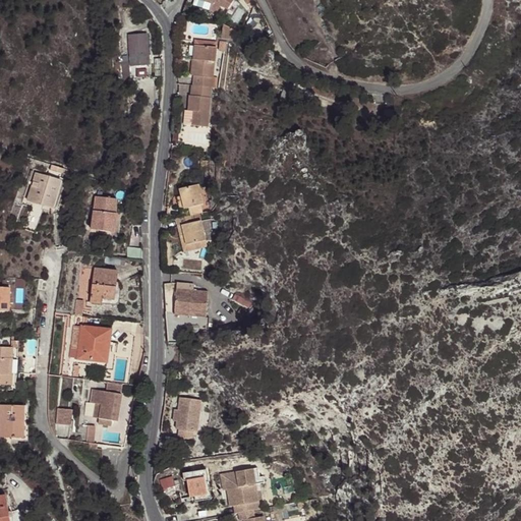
[(210,9),(212,3),(199,0),(194,0),(193,4),(210,9)]
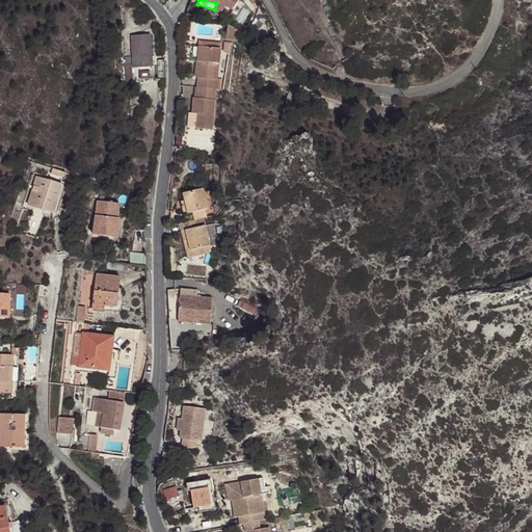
[(224,0),(223,2),(222,4),(231,9),(237,0),(224,0)]
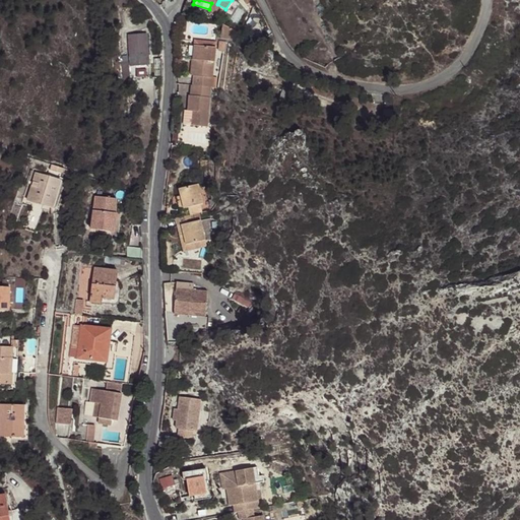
[(263,16),(253,0),(243,0),(255,20),(263,16)]
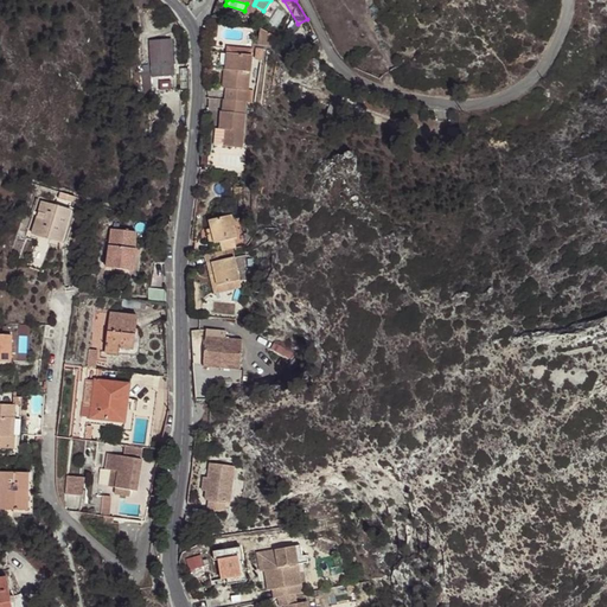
[(270,36),(257,30),(256,46),(269,48),(270,36)]
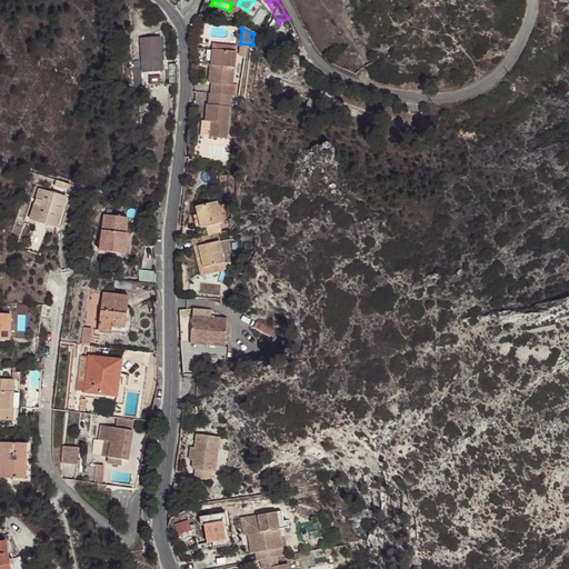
[(142,72),(163,71),(162,37),(139,38),(142,72)]
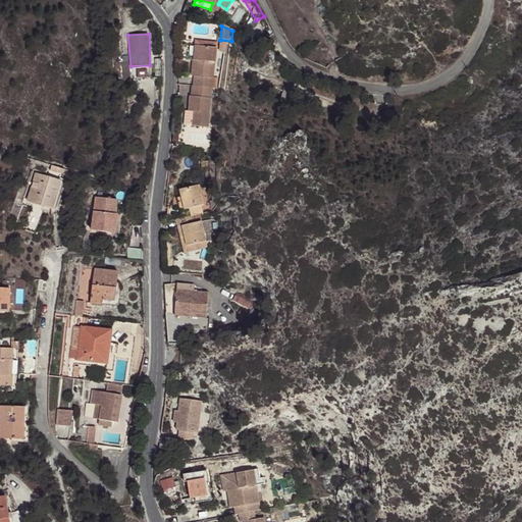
[(194,74),(192,95),(190,95),(188,110),(193,110),(192,124),(208,126),(211,88),(216,88),(217,77),(212,77),(215,47),(199,46),(198,60),(193,59),(191,74),(194,74)]
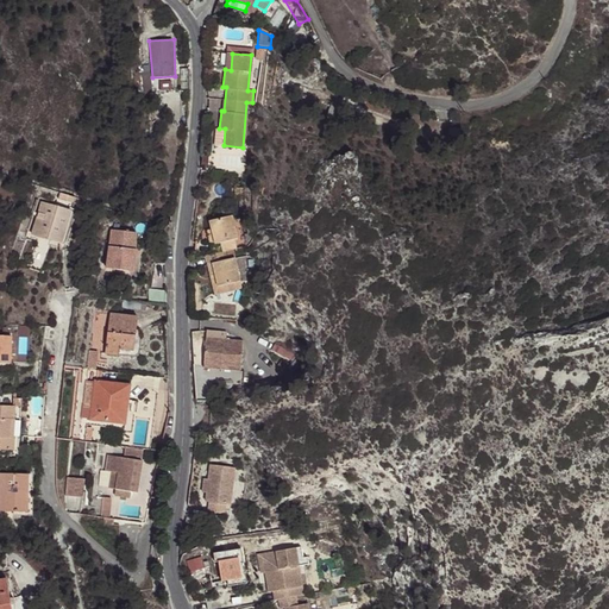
[(140,75),(143,96),(151,96),(150,75),(140,75)]
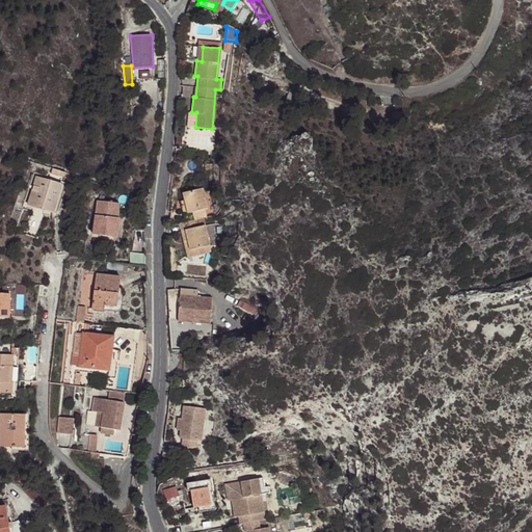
[(196,112),(191,112),(189,112),(188,127),(195,127),(196,112)]
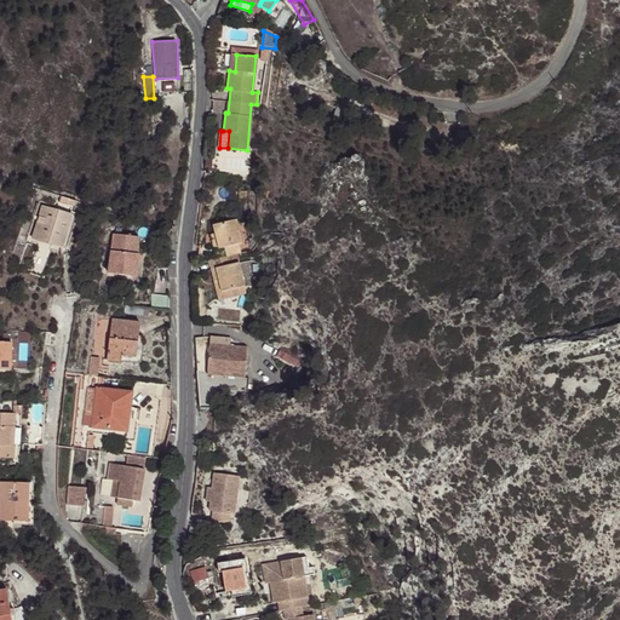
[(73,214),(44,205),(34,239),(63,247),(73,214)]
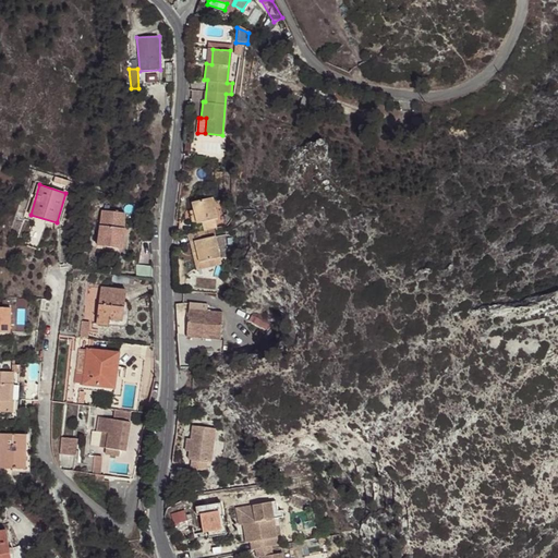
[(190,214),(193,225),(219,218),(214,196),(207,198),(192,203),(193,209),(194,214),(190,214)]
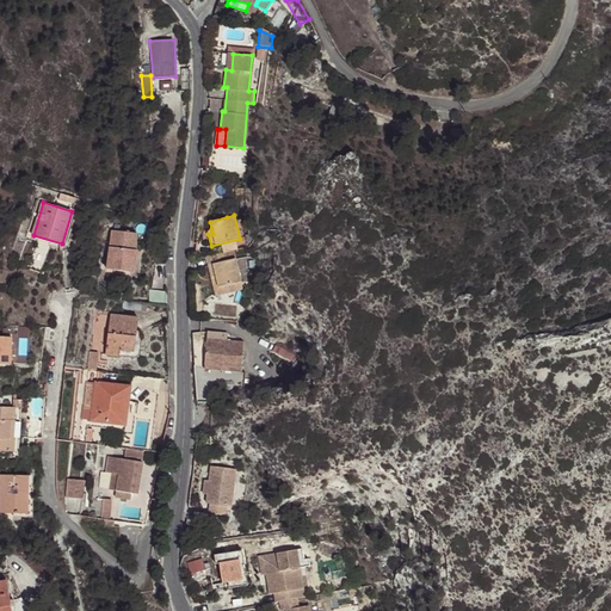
[(112,232),(109,270),(130,272),(133,251),(135,251),(137,234),(112,232)]
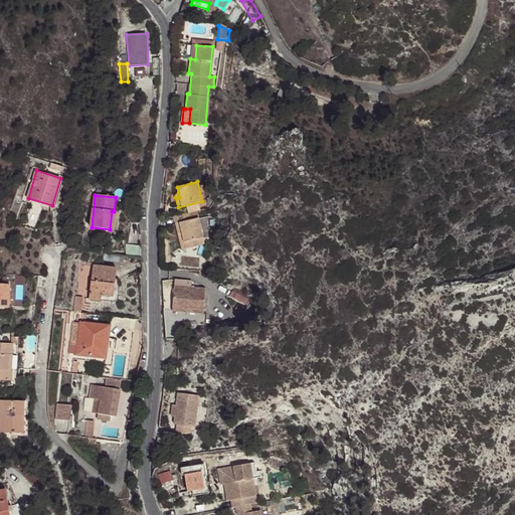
[(178,207),(179,214),(187,212),(203,208),(202,201),(178,207)]
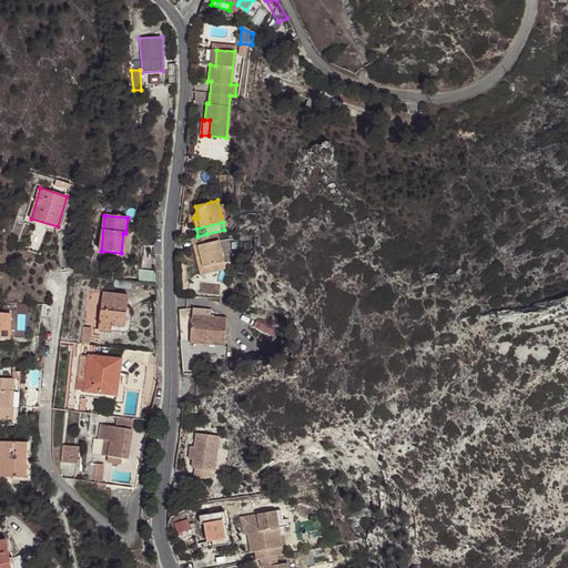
[(202,266),(223,262),(219,240),(209,242),(206,234),(198,236),(191,237),(195,256),(200,256),(202,266)]
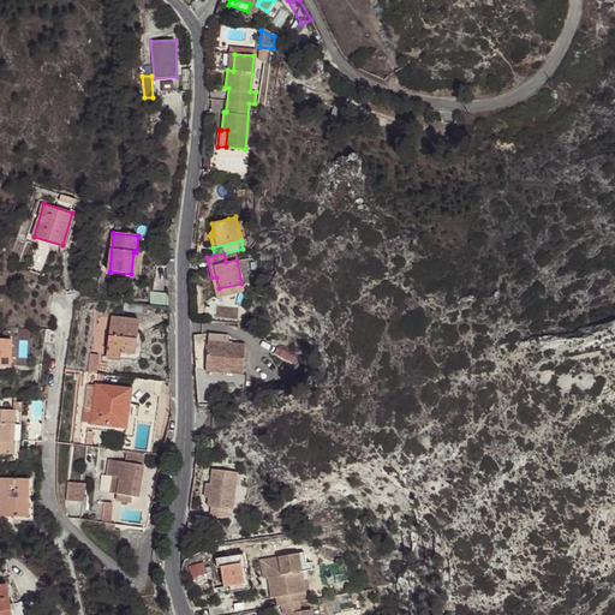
[(216,278),(212,278),(216,297),(244,291),(242,284),(219,288),(216,278)]
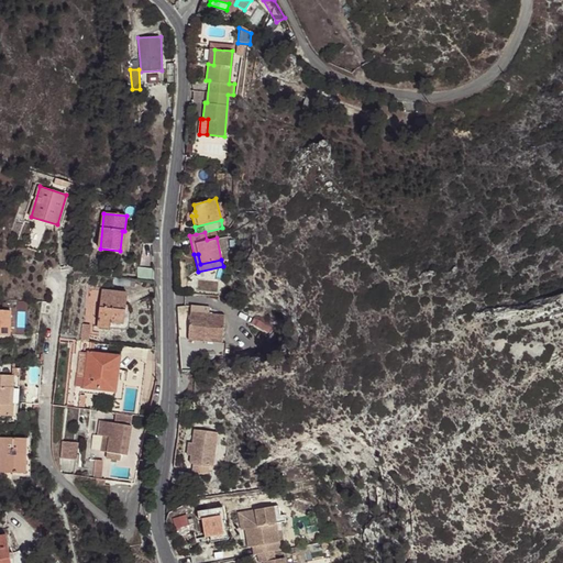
[(153,269),(139,268),(139,278),(154,280),(154,276),(153,269)]
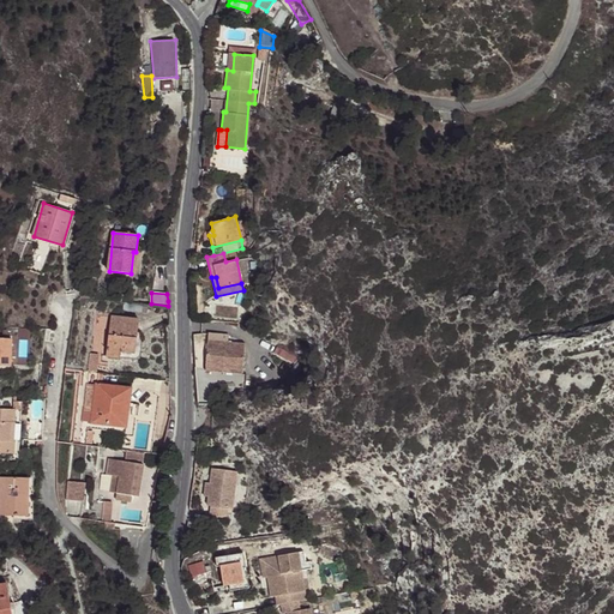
[(106,356),(118,357),(120,353),(133,354),(136,337),(137,320),(109,318),(106,356)]
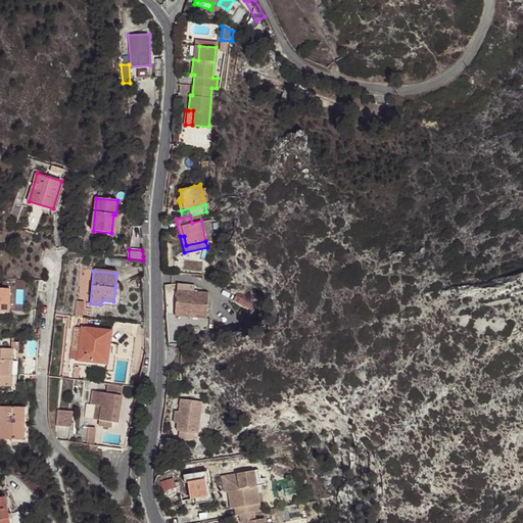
[(10,288),(0,287),(0,311),(10,312),(10,288)]
